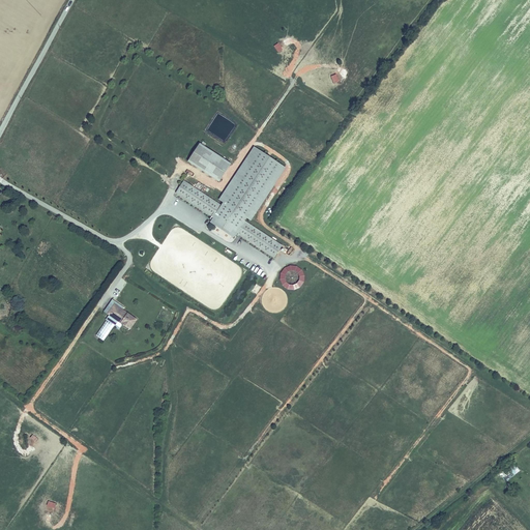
[(273,47),(277,53),(283,50),(278,43),(273,47)]
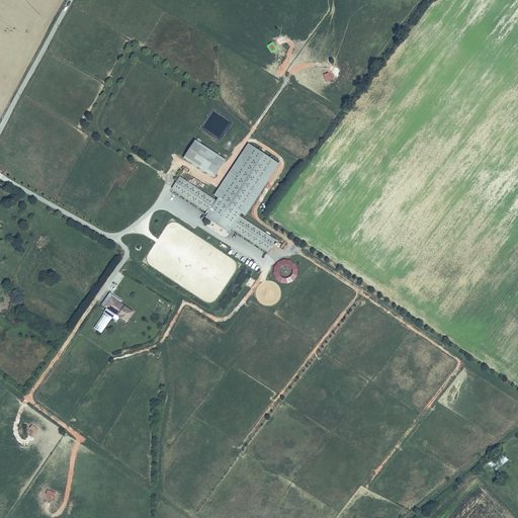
[(329,73),(323,74),(326,82),(331,80),(329,73)]
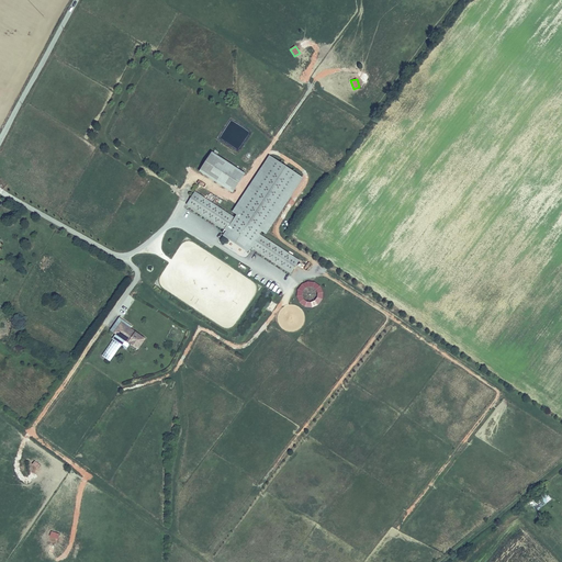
[(244,173),(212,152),(200,171),(233,191),(244,173)]
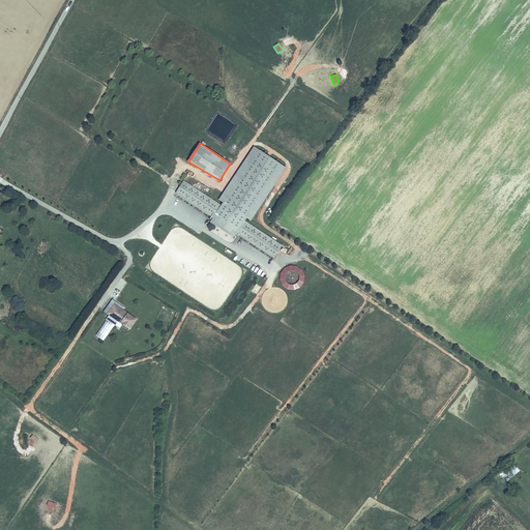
[(216,201),(183,178),(174,192),(212,216),(209,222),(234,237),(237,233),(275,258),(282,244),(249,222),(285,168),(253,145),(216,201)]
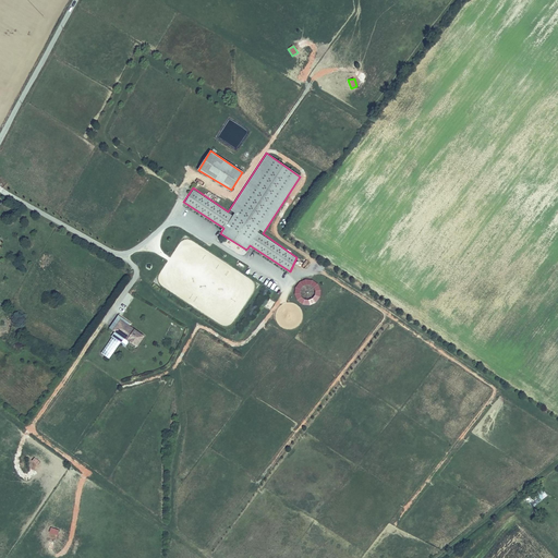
[(314,277),(292,286),(300,307),(323,300),(314,277)]
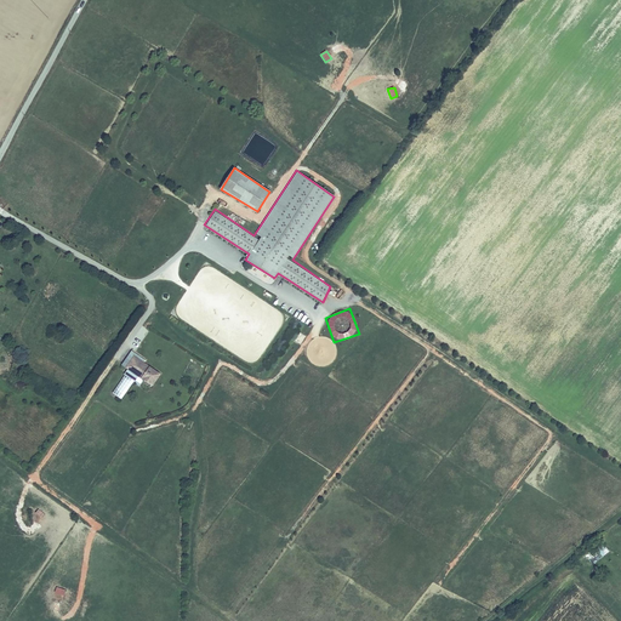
[(124,368),(126,369),(112,393),(121,400),(136,377),(152,387),(160,374),(132,355),(124,368)]
